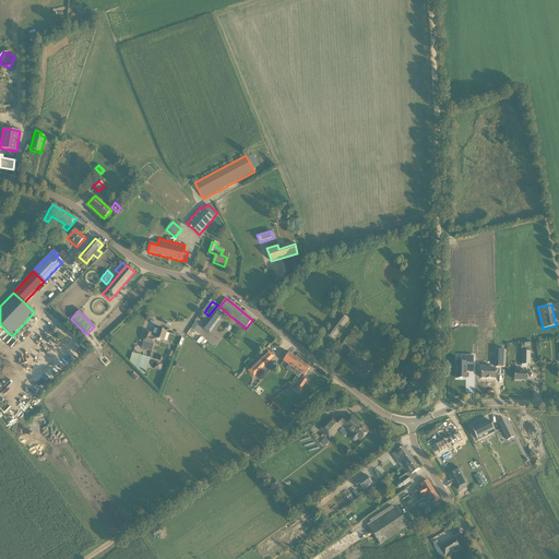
[(203,329),(210,333),(223,316),(216,311),(203,329)]
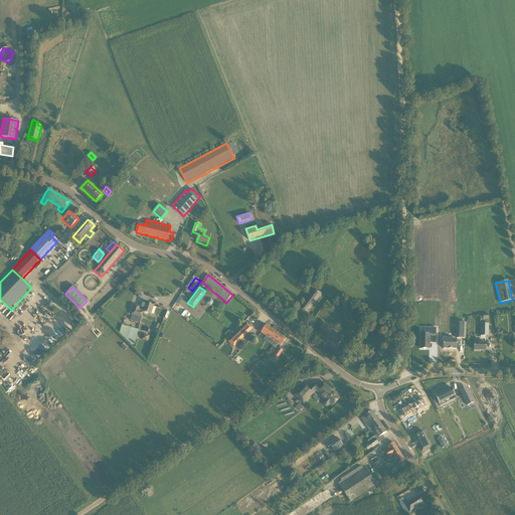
[(303,306),(301,308),(306,312),(308,310),(309,310),(319,297),(313,292),(303,306)]
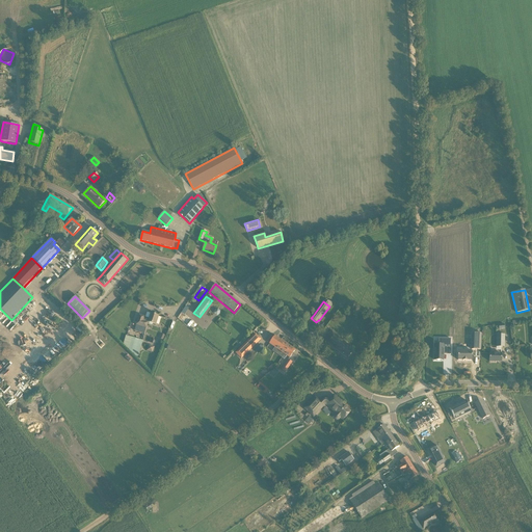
[(451,312),(446,312),(446,316),(442,316),(442,322),(445,322),(451,322),(451,312)]
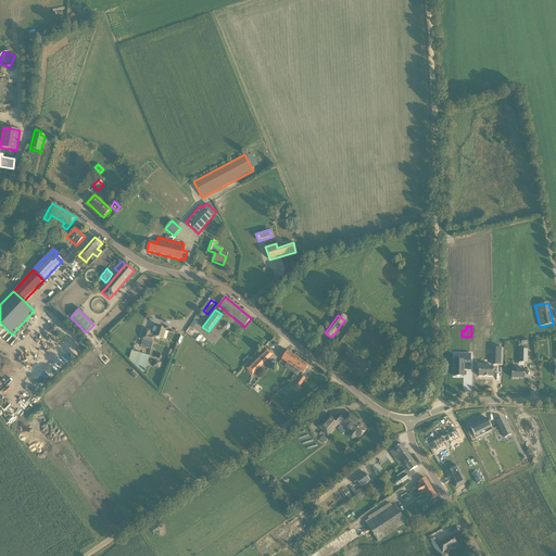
[(163,340),(165,330),(153,327),(152,332),(151,331),(146,329),(140,346),(151,350),(154,337),(155,339),(158,339),(159,339),(163,340)]
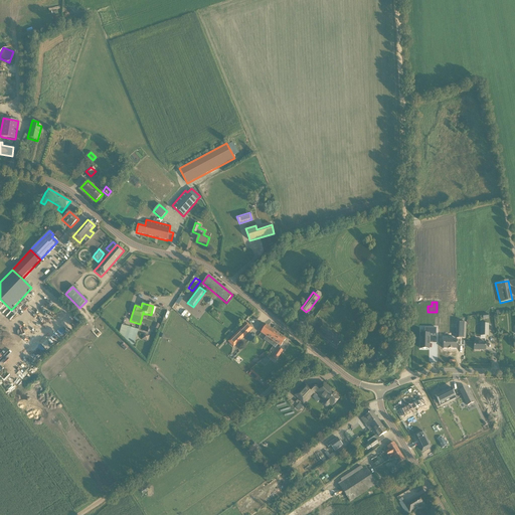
[(246,323),(230,339),(236,345),(252,329),(246,323)]
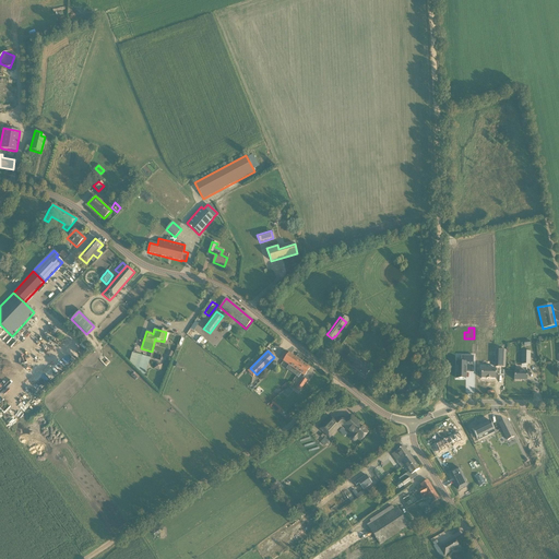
[(285,351),(280,359),(298,372),(296,376),(298,378),(300,375),(304,377),(310,368),(285,351)]
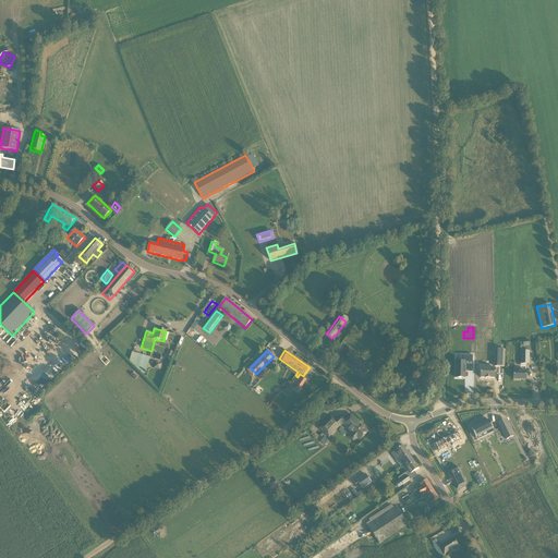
[(495,350),(494,367),(504,367),(505,350),(495,350)]
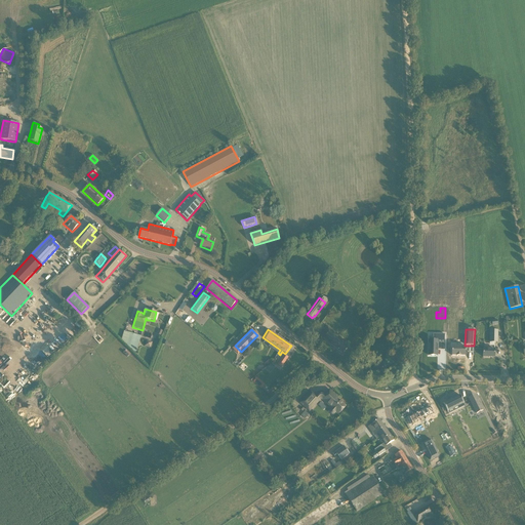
[(489,342),(498,342),(498,330),(489,330),(489,342)]
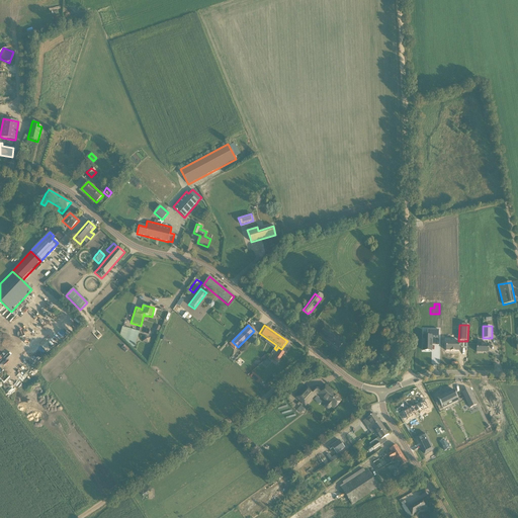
[(135,344),(139,332),(121,327),(118,339),(135,344)]
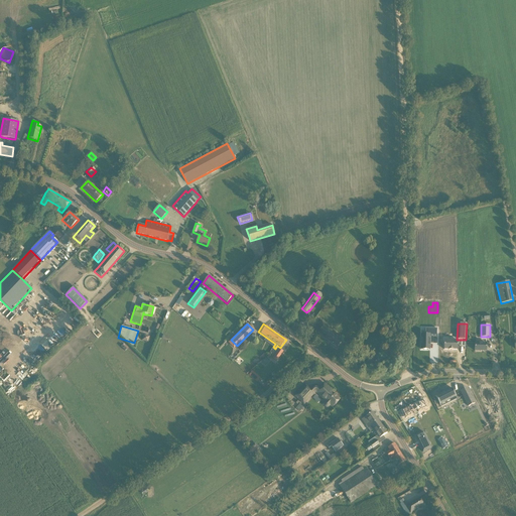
[(422,336),(422,350),(430,350),(430,339),(437,339),(437,329),(426,329),(426,336),(422,336)]
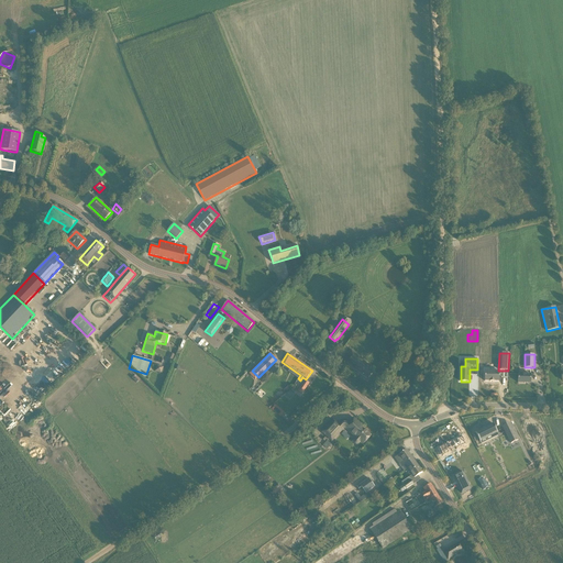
[(485,372),(485,382),(489,382),(489,383),(495,383),(499,383),(499,373),(485,372)]
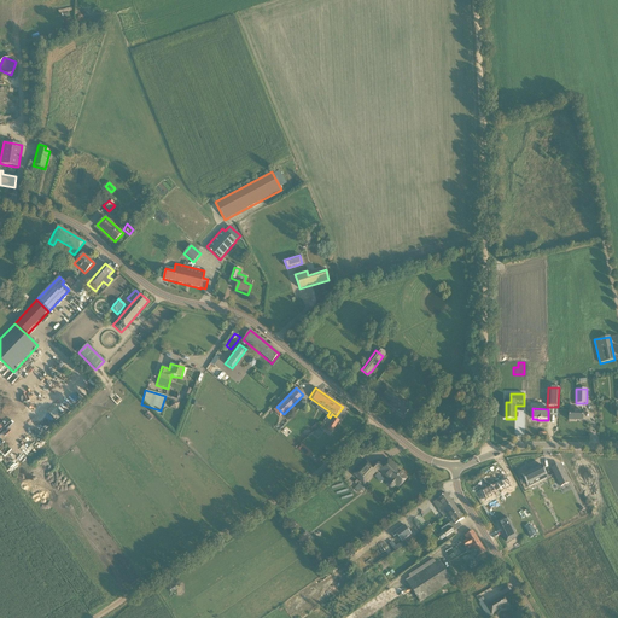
[(569,410),(569,420),(576,420),(576,421),(582,421),(582,415),(582,410),(569,410)]
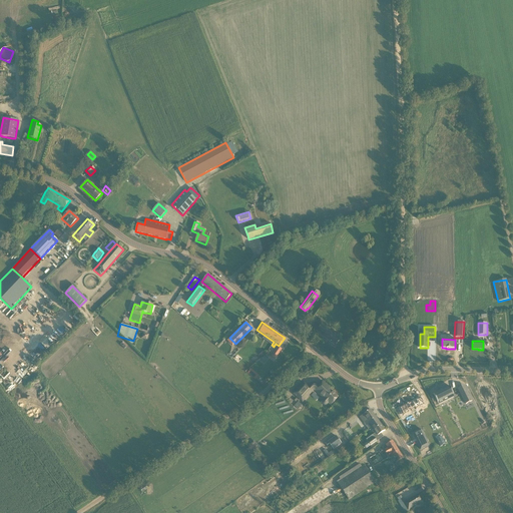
[(272,356),(276,359),(282,349),(278,347),(272,356)]
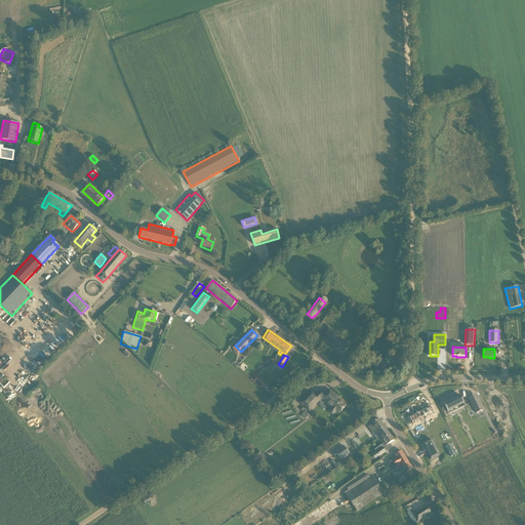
[(260,389),(265,385),(256,377),(252,381),(260,389)]
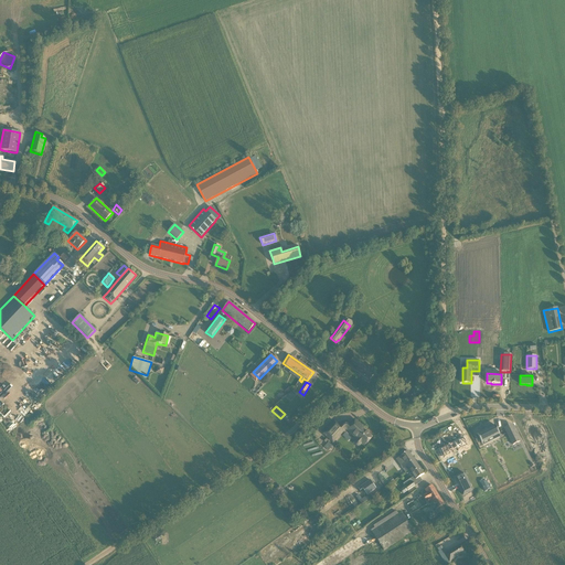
[(354,444),(354,445),(355,445),(355,446),(356,446),(358,447),(359,447),(359,446),(360,446),(362,444),(364,446),(372,438),(364,430),(365,429),(354,419),(350,425),(348,423),(347,423),(347,422),(345,422),(344,423),(343,423),(341,425),(341,426),(340,427),(333,420),(322,433),(333,444),(345,430),(356,440),(354,441),(354,443),(354,444)]
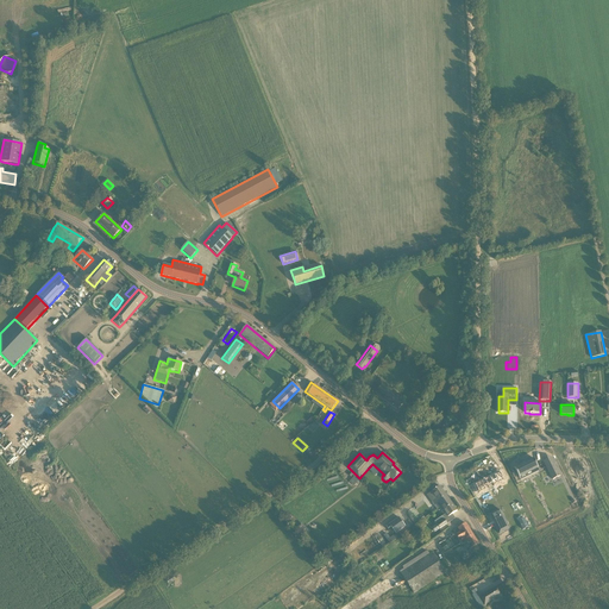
[(515,468),(514,469),(519,478),(519,477),(519,476),(525,472),(526,475),(532,471),(538,469),(533,459),(515,468)]
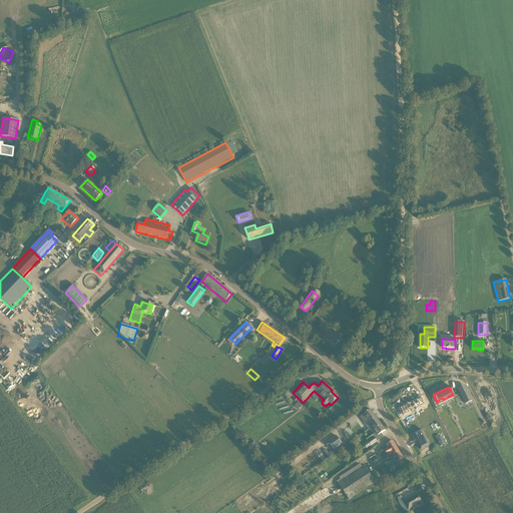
[(465,394),(460,397),(466,409),(471,406),(465,394)]
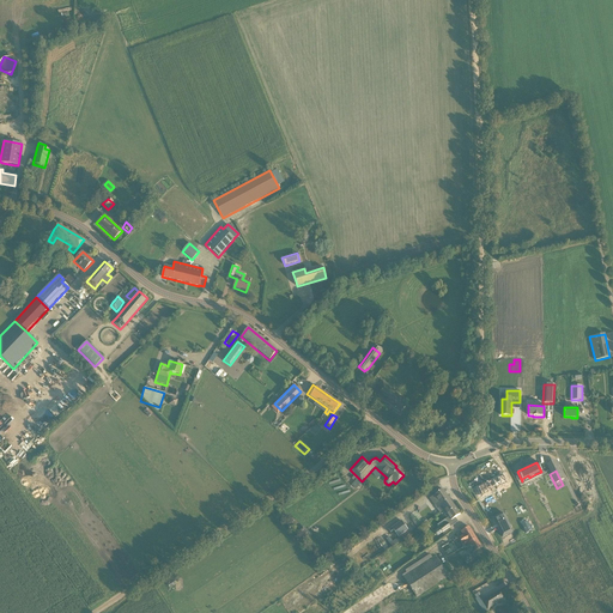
[(503,474),(478,486),(481,495),(492,490),(491,487),(496,485),(497,487),(507,483),(503,474)]
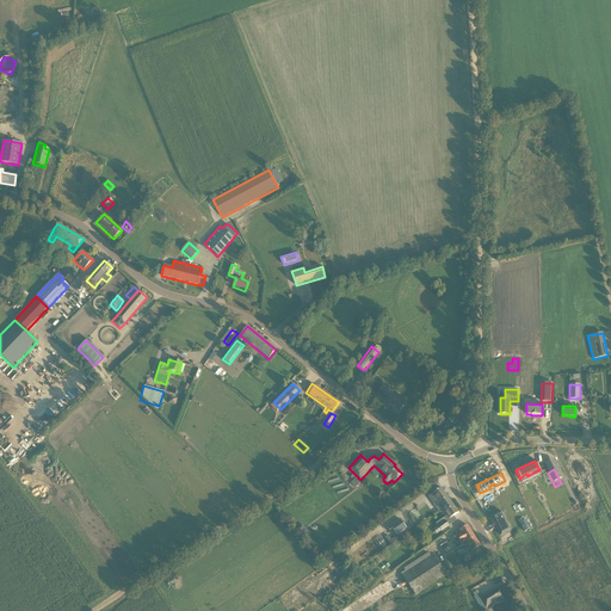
[(437,501),(432,504),(438,512),(440,510),(443,513),(444,512),(449,519),(458,513),(440,488),(432,494),(437,501)]
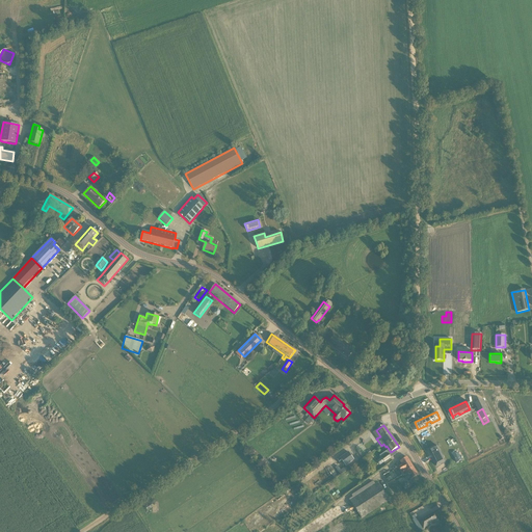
[(436,446),(427,450),(430,456),(431,455),(433,459),(432,459),(435,467),(445,462),(440,451),(436,446)]
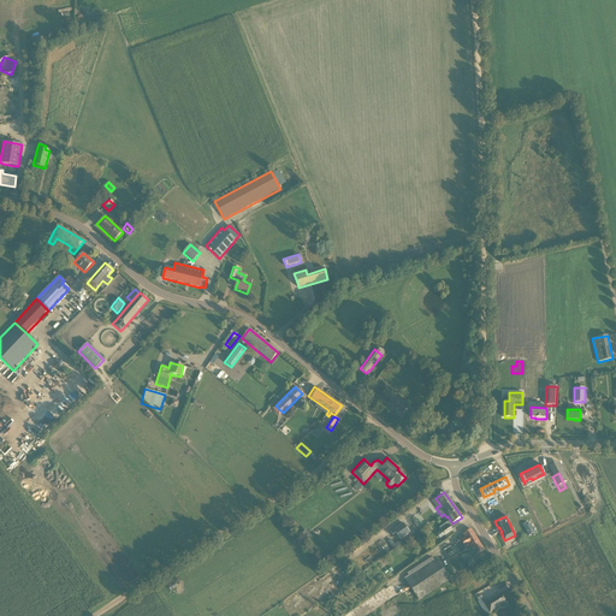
[(396,533),(400,540),(410,533),(403,523),(390,532),(392,535),(396,533)]
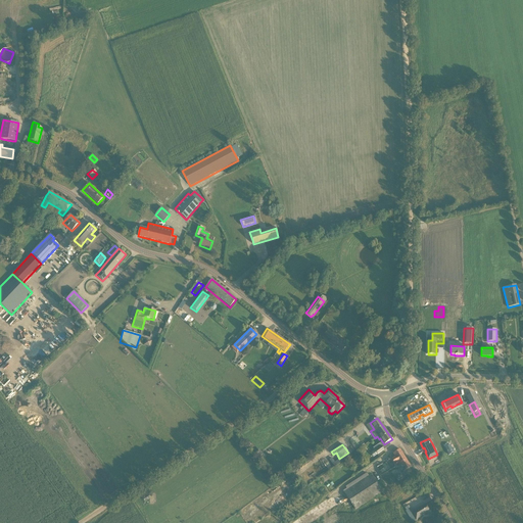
[(371,454),(373,458),(384,449),(381,445),(371,454)]
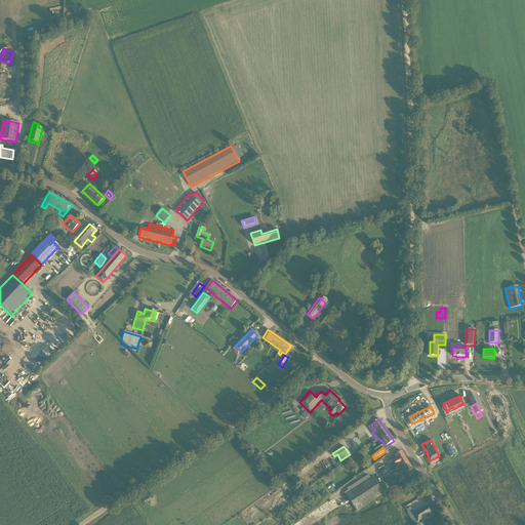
[(446,449),(450,457),(455,454),(451,447),(446,449)]
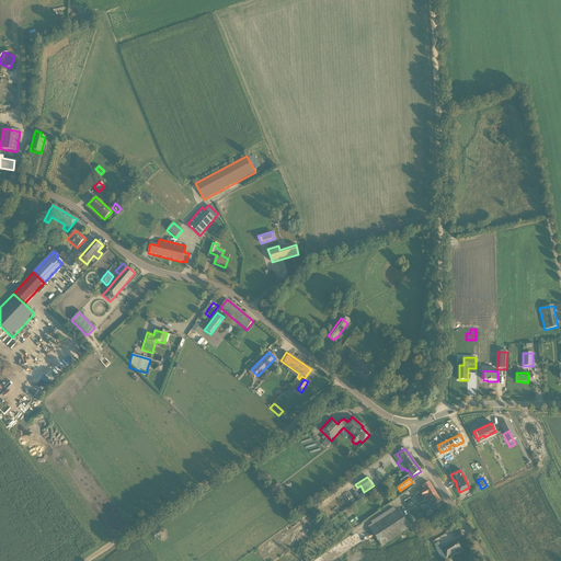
[(423,490),(403,501),(409,511),(424,502),(430,500),(433,506),(441,501),(428,482),(422,487),(423,490)]
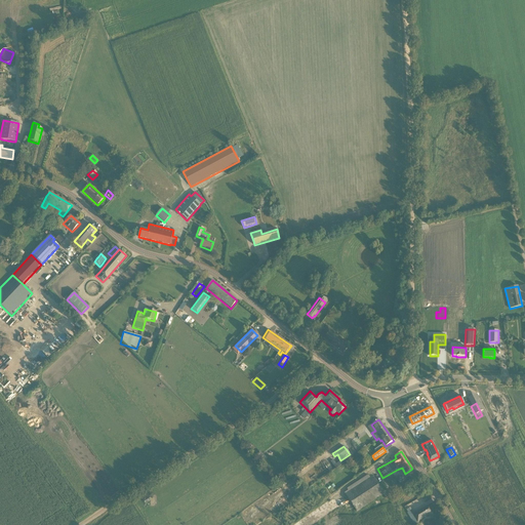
[(336,469),(342,463),(339,459),(333,466),(336,469)]
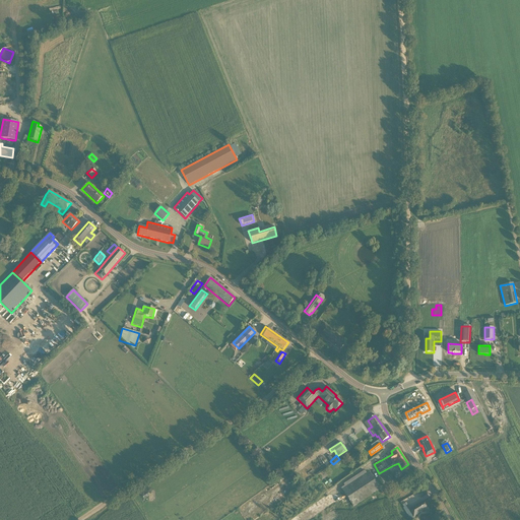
[(393,474),(396,478),(403,474),(400,470),(393,474)]
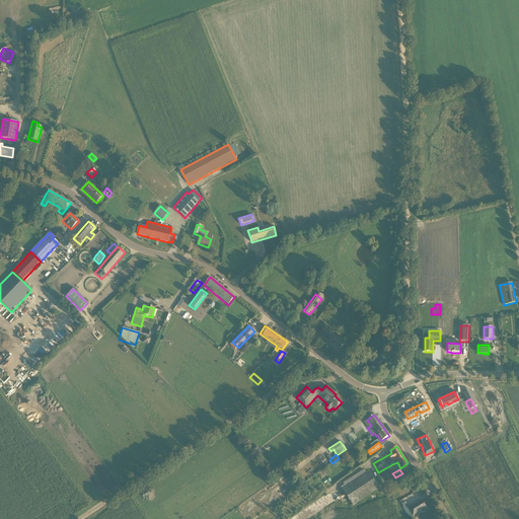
[(341,489),(353,506),(379,489),(367,470),(341,489)]
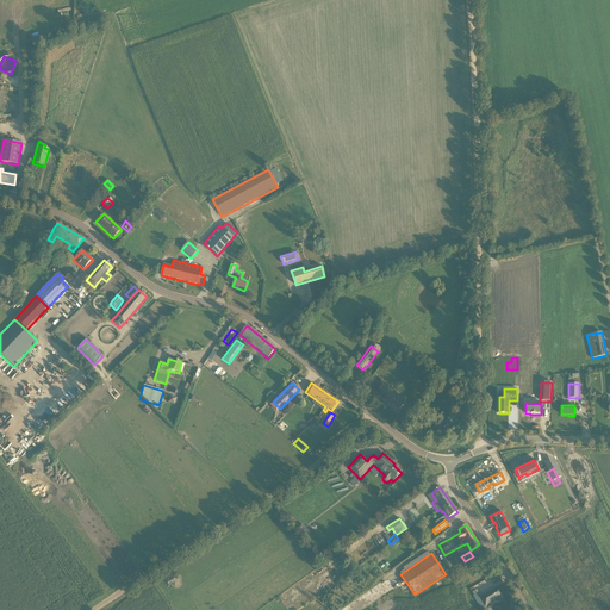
[(496,589),(480,598),(485,608),(490,604),(490,603),(500,596),(496,589)]
